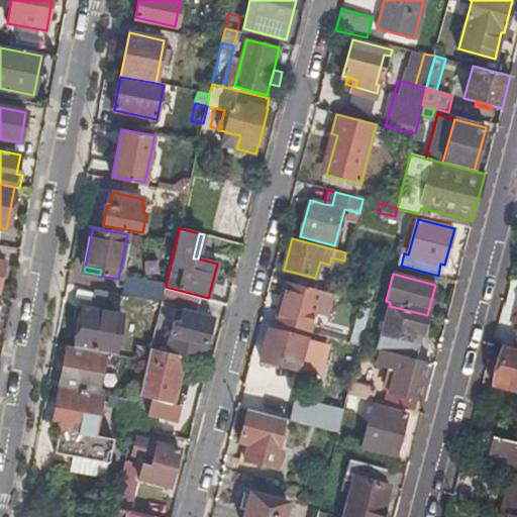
[(163,301),(166,287),(167,282),(125,275),(122,294),(152,300),(163,301)]
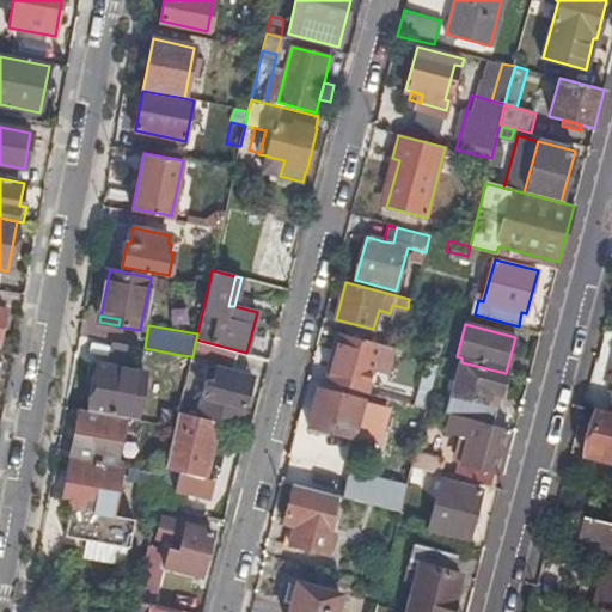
[(386,346),(332,331),(319,380),(357,390),(365,365),(380,369),(386,346)]
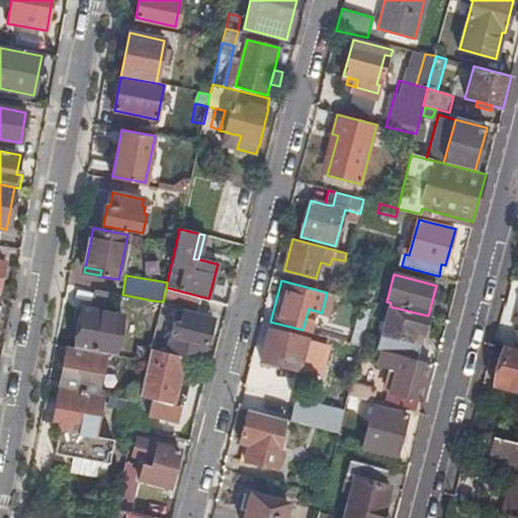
[(184,311),(189,313),(193,294),(166,287),(163,301),(162,305),(184,311)]
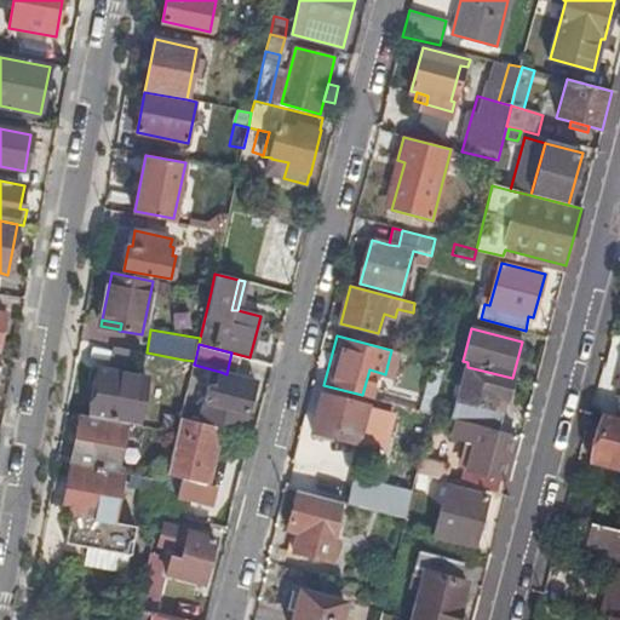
[(138,351),(113,346),(109,363),(135,368),(138,351)]
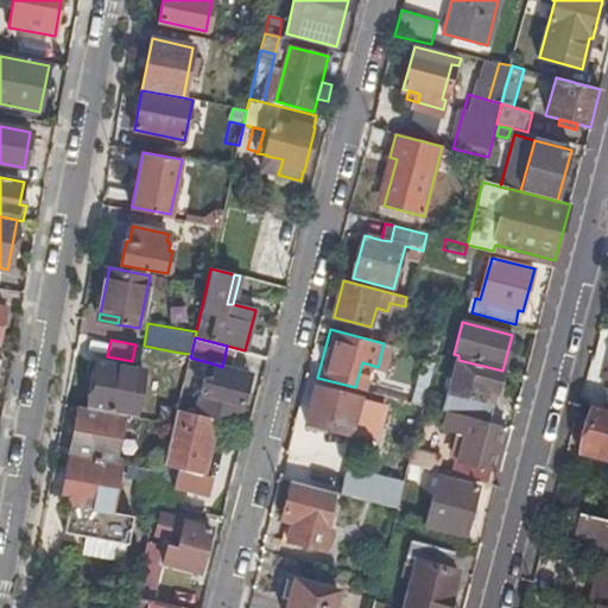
[(495,393),(502,371),(458,360),(444,411),(468,417),(488,422),(493,404),(482,400),(485,391),(495,393)]
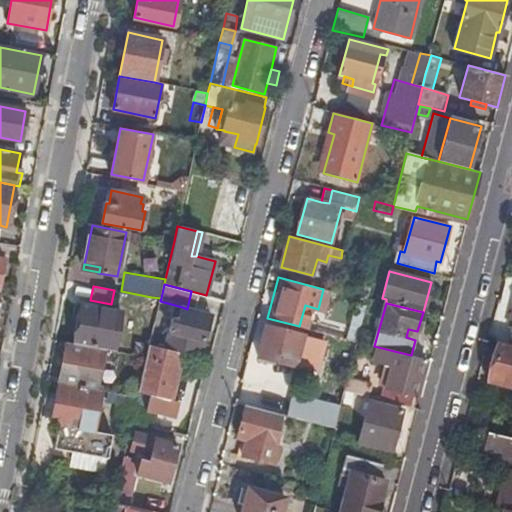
[(81,304),(73,344),(104,350),(114,351),(121,311),(81,304)]
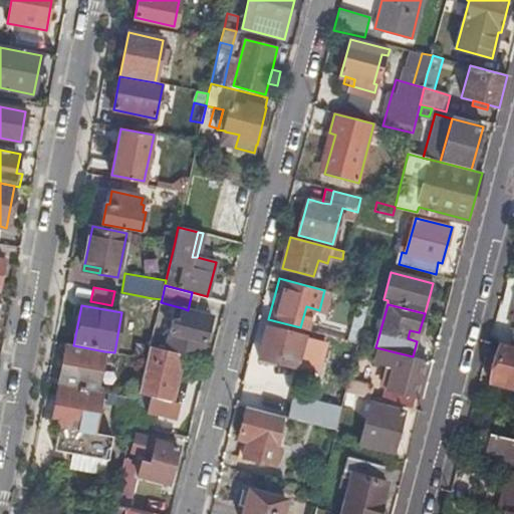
[(184,353),(202,357),(210,322),(196,318),(197,312),(188,310),(183,308),(182,314),(175,313),(174,318),(183,321),(180,330),(175,351),(184,353)]
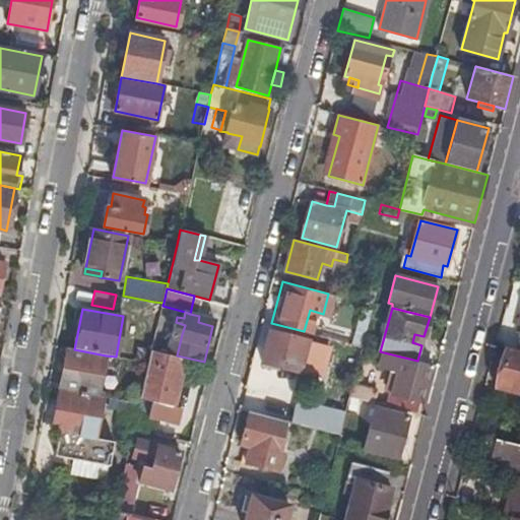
[(152,349),(177,355),(182,334),(156,328),(152,349)]
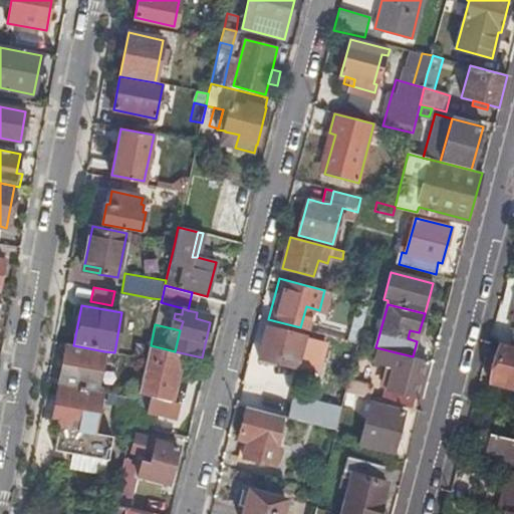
[(267,326),(258,358),(263,359),(276,362),(295,367),(304,336),(267,326)]
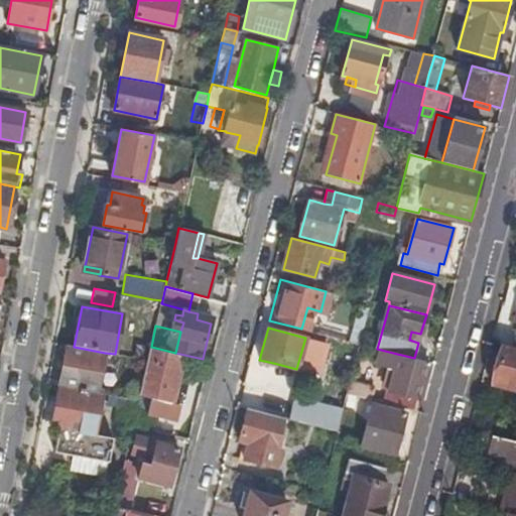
[(345,340),(316,333),(313,343),(343,350),(345,340)]
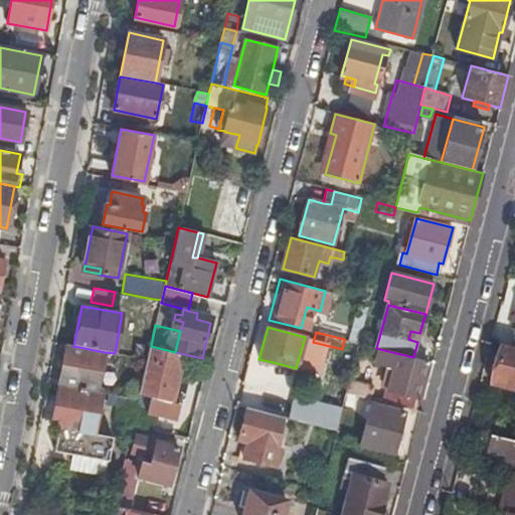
[(357,353),(360,343),(344,339),(342,349),(357,353)]
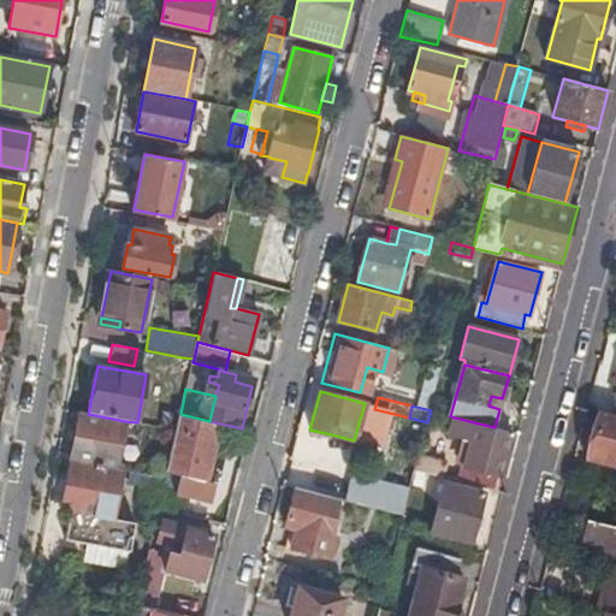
[(615,414),(614,414),(599,410),(587,457),(590,458),(585,474),(614,483),(615,471),(615,414)]
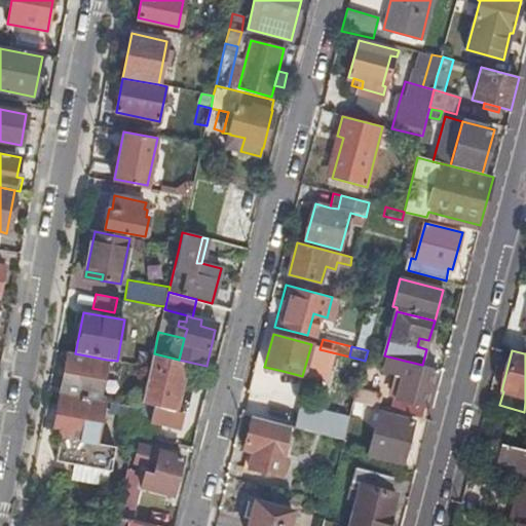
[(75,353),(67,351),(60,393),(99,401),(107,360),(75,353)]
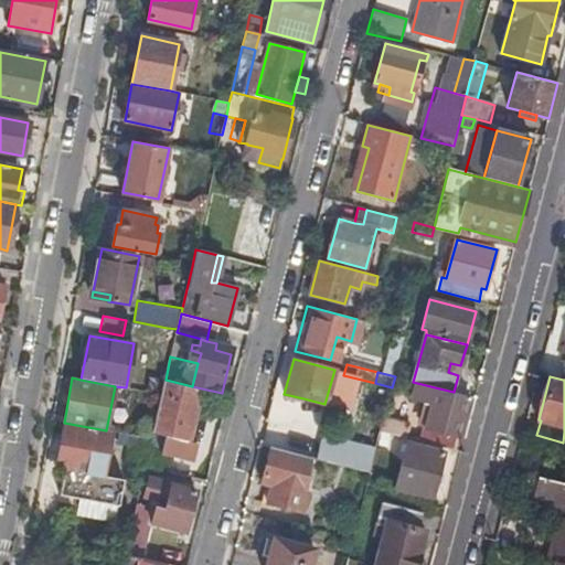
[(190,439),(202,388),(192,386),(166,380),(161,395),(153,430),(190,439)]
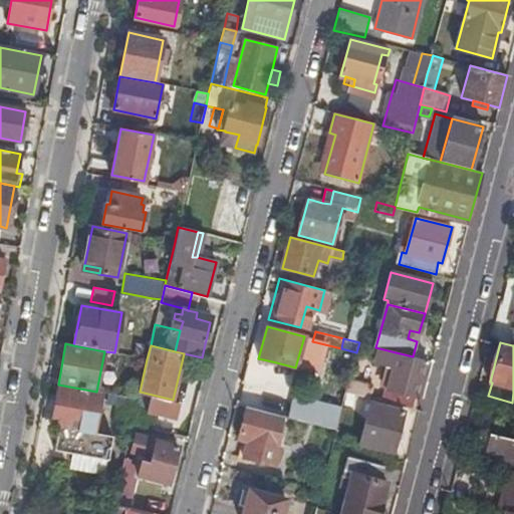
[(383,402),(415,410),(429,360),(413,356),(396,352),(387,388),(383,402)]
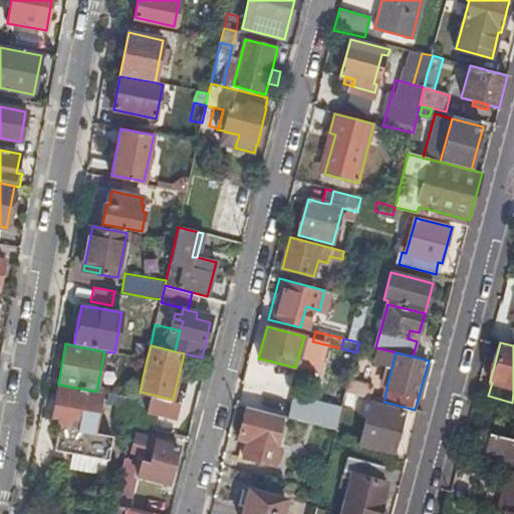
[(346,392),(369,398),(373,384),(350,377),(349,381),(346,392)]
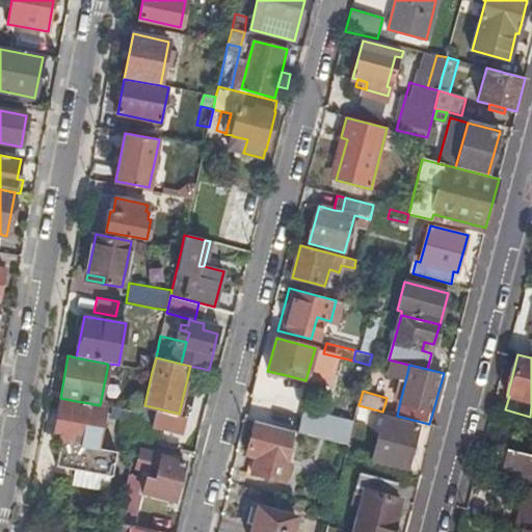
[(97,448),(105,406),(100,405),(60,398),(52,440),(61,442),(97,448)]
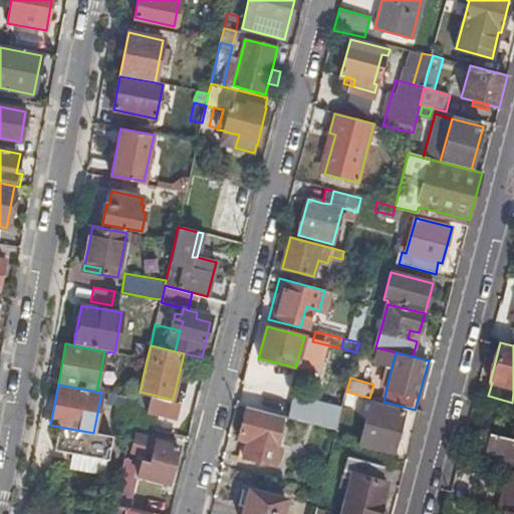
[(369,398),(383,402),(387,388),(373,384),(369,398)]
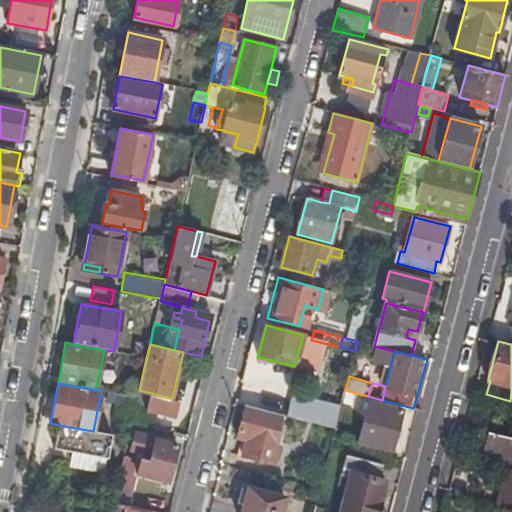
[(264,394),(260,409),(277,414),(295,418),(299,403),(264,394)]
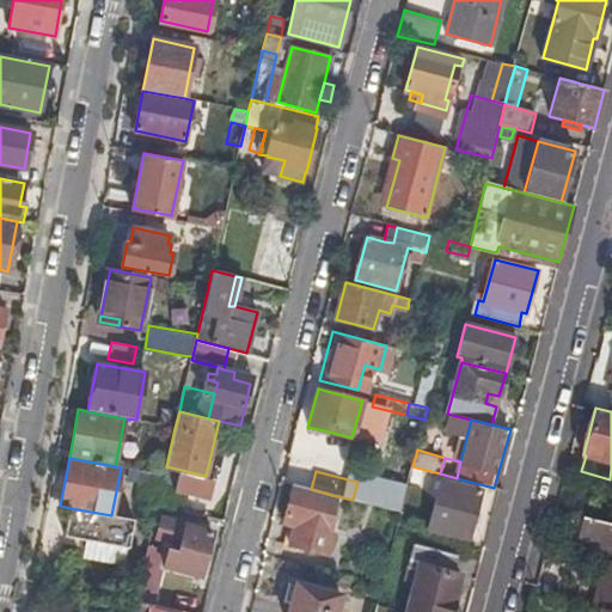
[(430,532),(445,536),(446,532),(469,538),(482,490),(445,481),(430,532)]
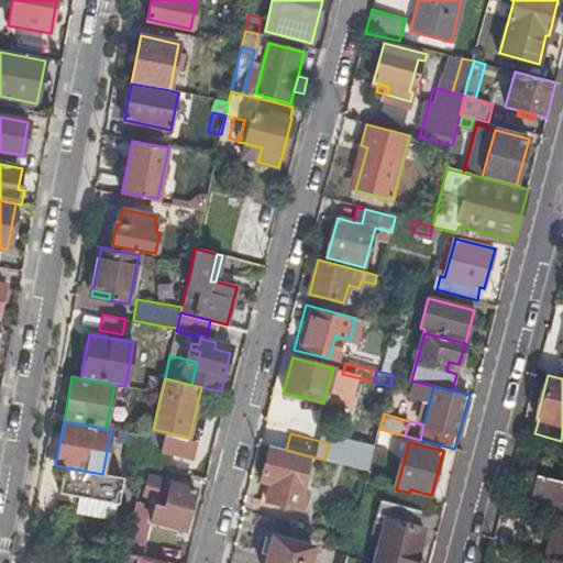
[(286,450),(268,445),(260,482),(265,483),(271,484),(265,501),(300,510),(306,490),(297,488),(305,455),(286,450)]
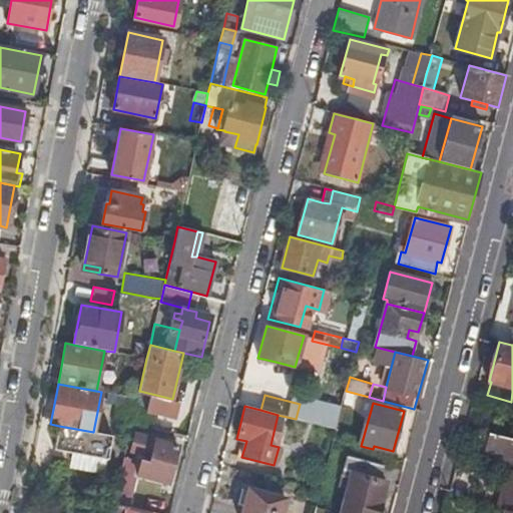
[(108,461),(112,436),(93,432),(59,426),(55,450),(108,461)]
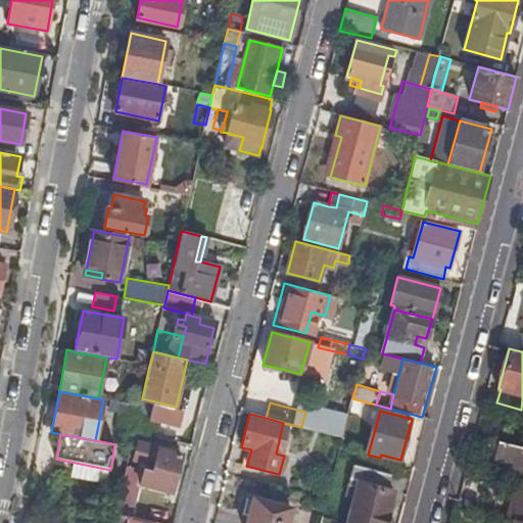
[(151,463),(155,445),(138,440),(134,459),(151,463)]
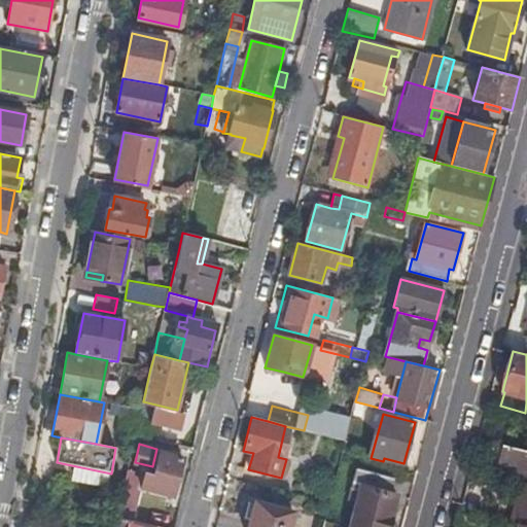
[(526,450),(507,446),(502,465),(526,471),(515,521),(520,523),(526,524),(526,450)]
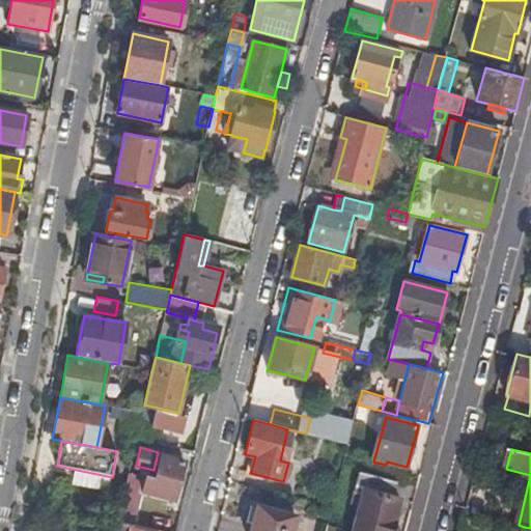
[(185,458),(158,452),(154,470),(152,475),(147,474),(143,490),(174,498),(185,458)]
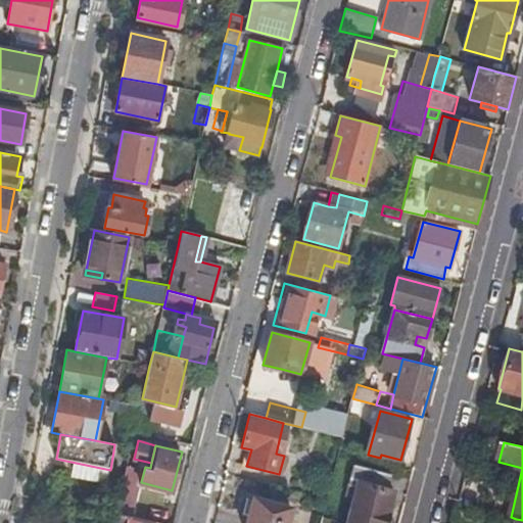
[(251,449),(246,448),(241,465),(246,466),(251,449)]
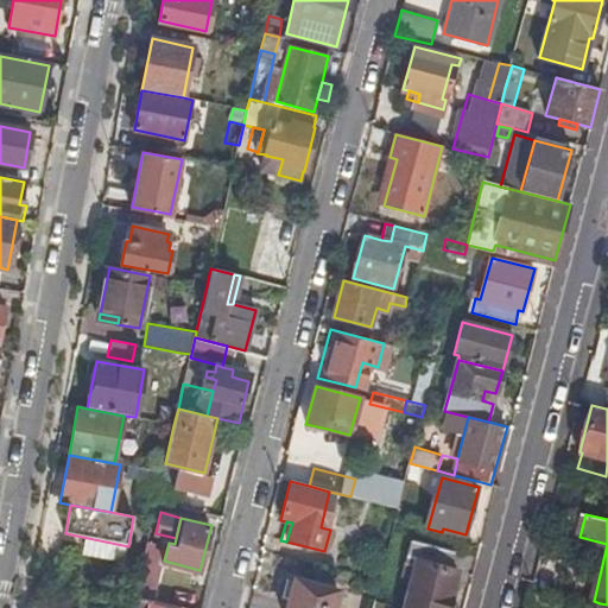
[(377,599),(406,607),(449,607),(453,597),(451,597),(460,570),(451,568),(456,549),(413,538),(407,562),(417,564),(412,580),(377,599)]
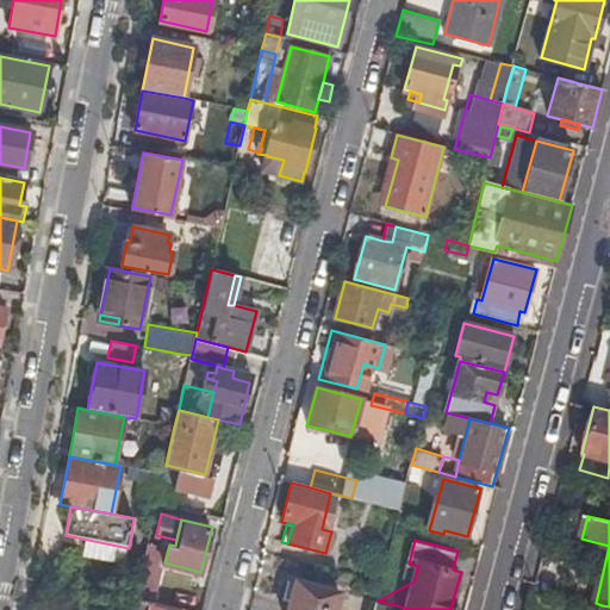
[(143,565),(155,567),(160,546),(148,543),(143,565)]
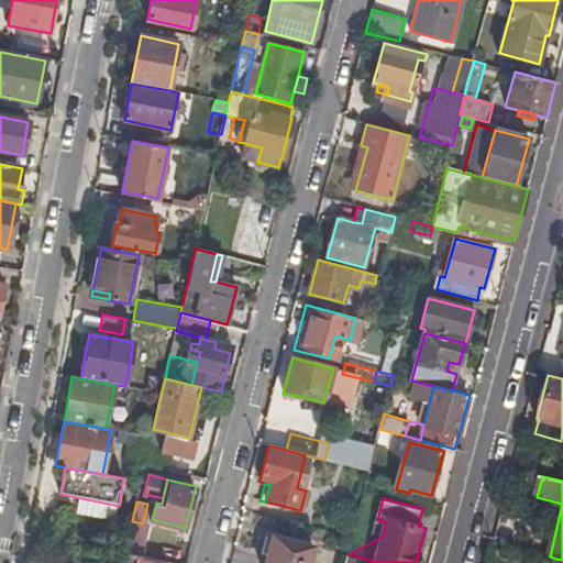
[(521,516),(501,509),(494,542),(512,548),(521,516)]
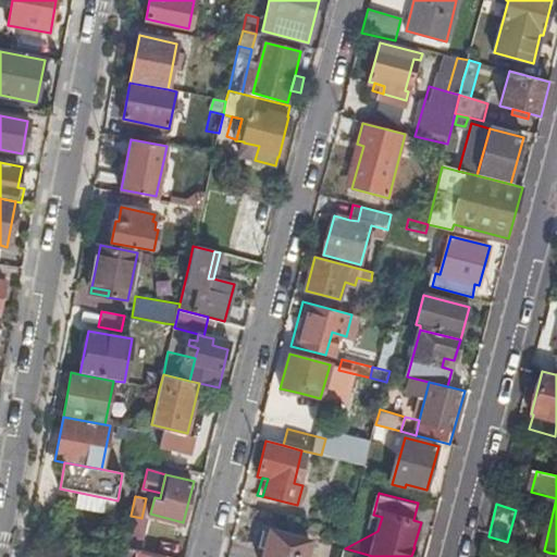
[(382,517),(373,515),(369,529),(378,531),(382,517)]
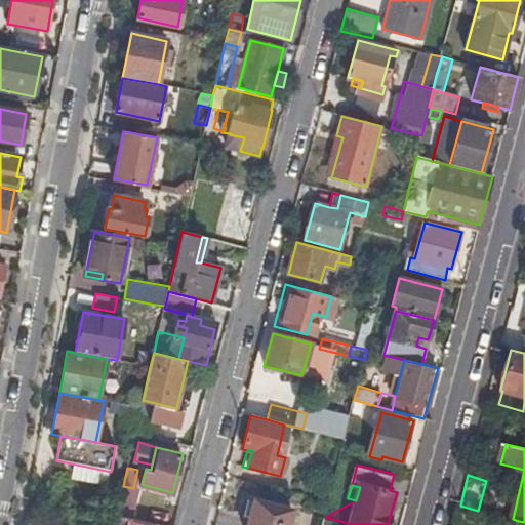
[(116,516),(130,518),(136,489),(133,488),(123,486),(116,516)]
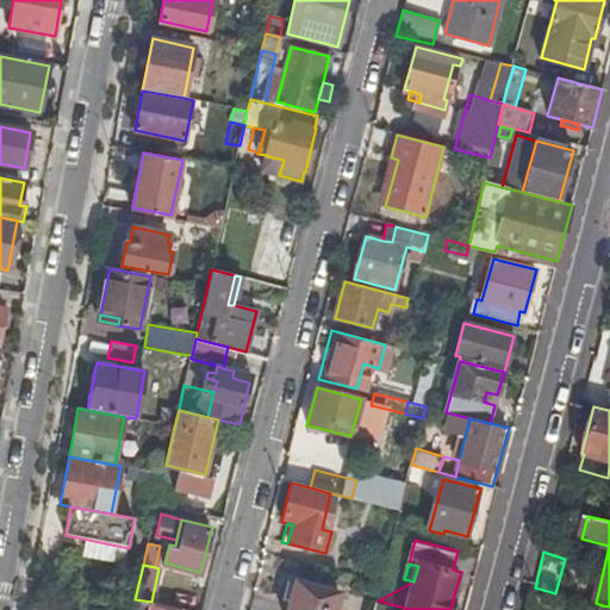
[(334,609),(340,592),(296,580),(287,609),(334,609)]
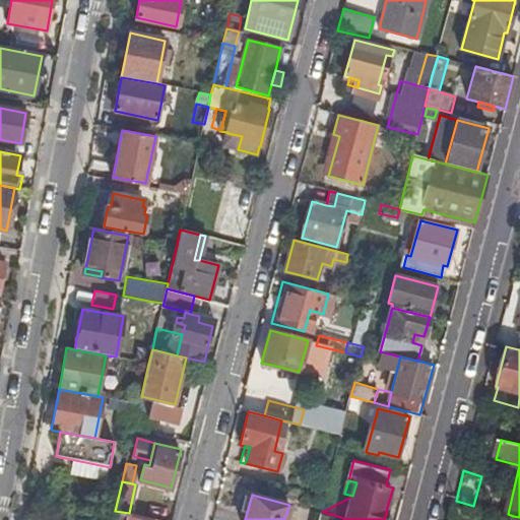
[(138,519),(130,518),(132,514),(129,513),(115,511),(113,519),(138,519)]
